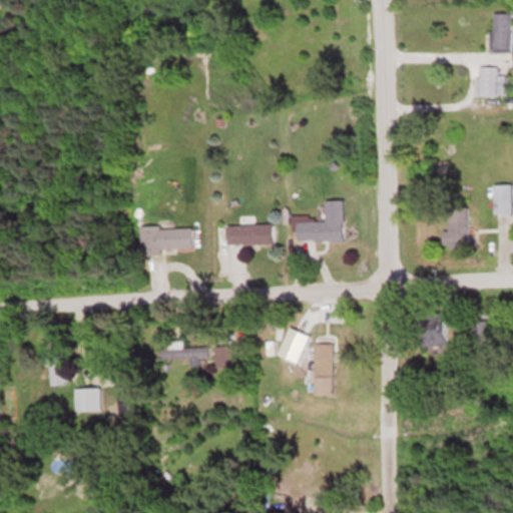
[(511,12),(491,12),(491,51),(511,51),(511,12)]
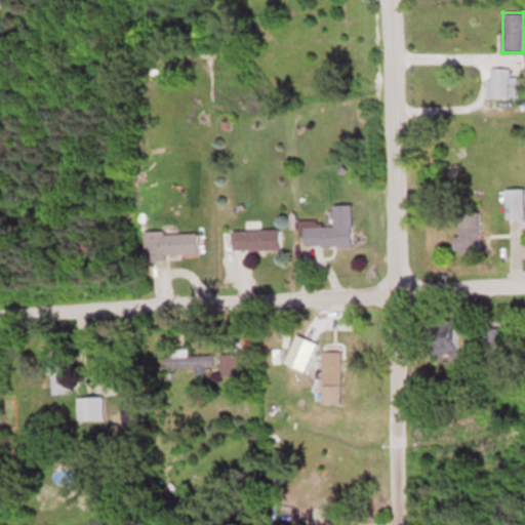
[(509,68),(488,68),(488,97),(516,97),(516,77),(509,77),(509,68)]
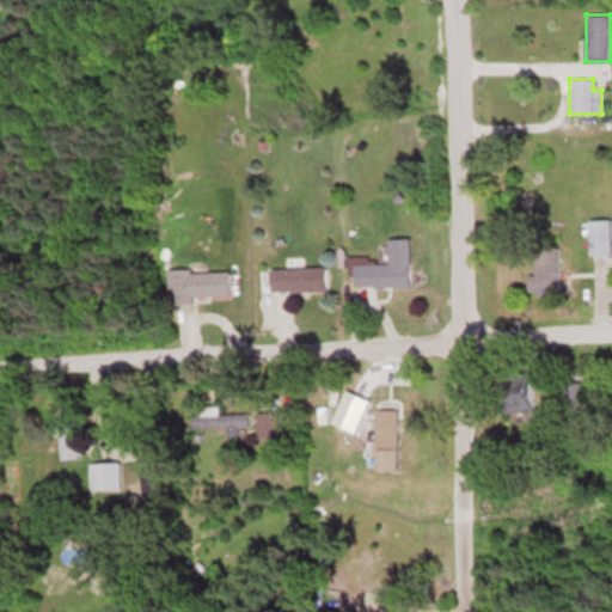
[(588,254),(611,254),(611,219),(588,219),(588,254)]
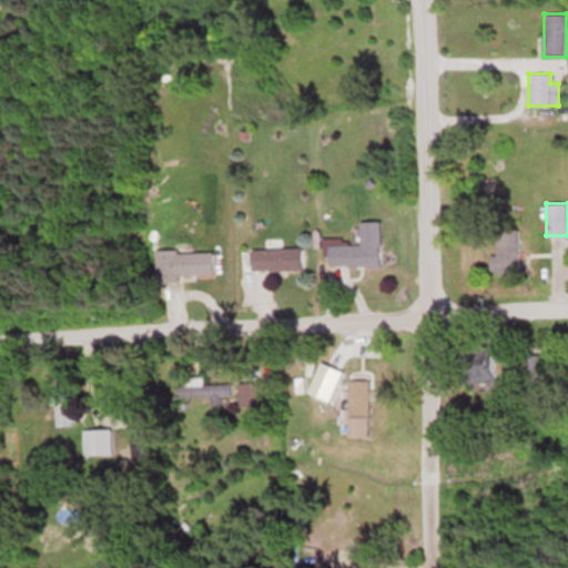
[(361,243),(330,244),(330,265),(385,264),(384,220),(359,220),(361,243)]
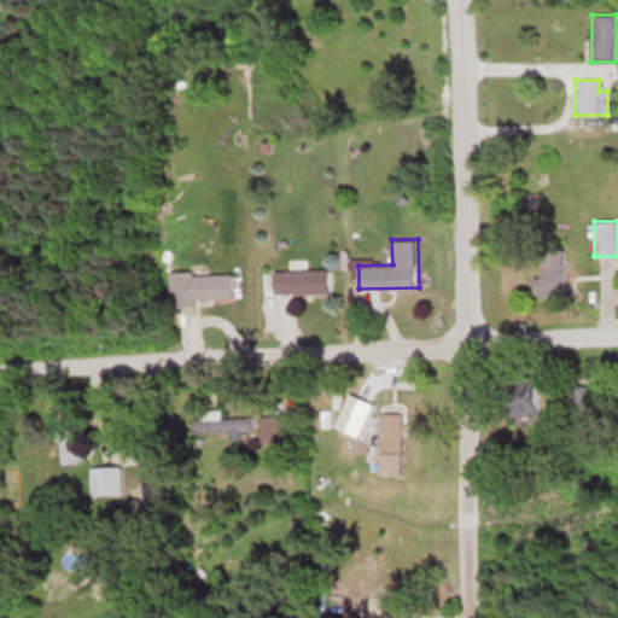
[(564,248),(538,248),(538,277),(534,277),(534,297),(564,297),(564,248)]
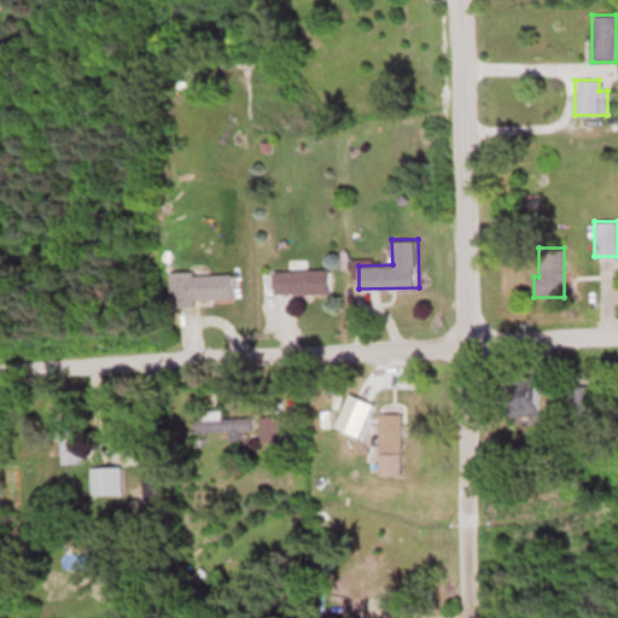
[(330,269),(273,269),(273,292),(330,292),(330,269)]
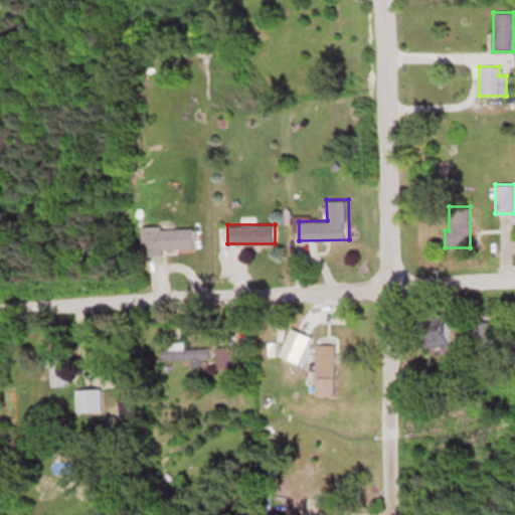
[(192,251),(192,227),(141,227),(142,251),(192,251)]
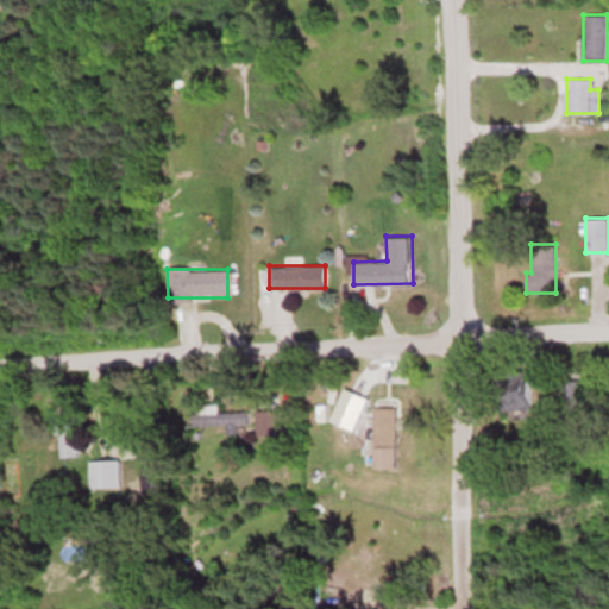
[(496,408),(527,408),(526,370),(495,371),(496,408)]
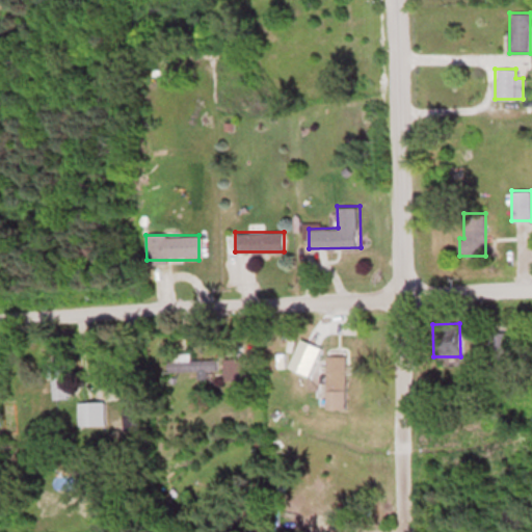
[(489,330),(489,358),(515,358),(515,330),(489,330)]
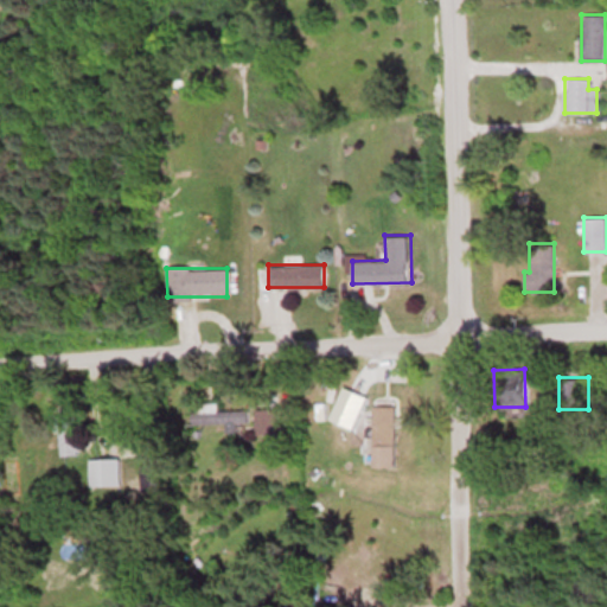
[(227,422),(227,425),(248,423),(247,408),(217,410),(216,402),(191,403),(192,423),(227,422)]
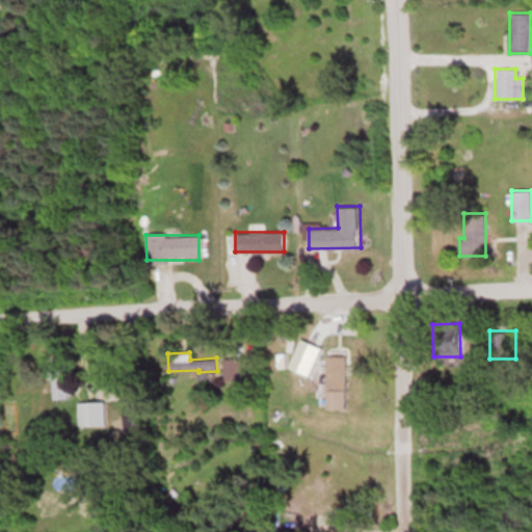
[(345,405),(345,354),(325,354),(325,366),(321,366),(321,405),(345,405)]
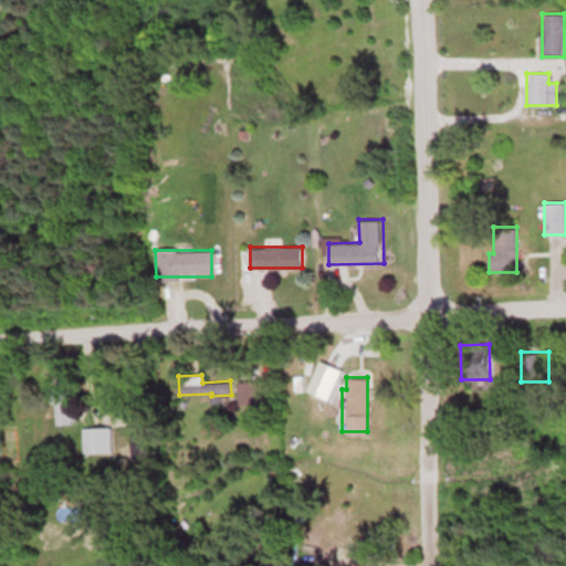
[(49,401),(55,401),(55,422),(72,422),(72,384),(49,384),(49,401)]
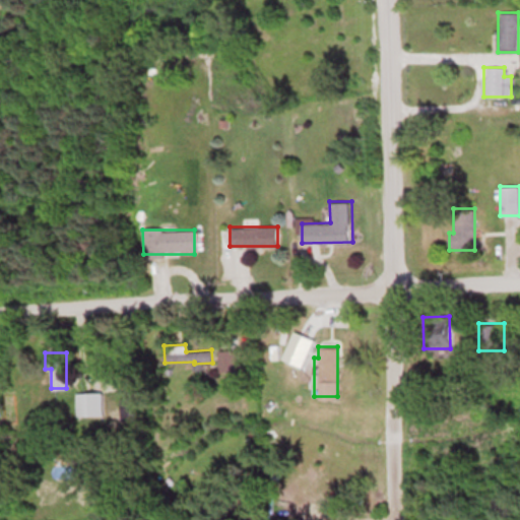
[(83,410),(100,410),(100,389),(83,389),(83,410)]
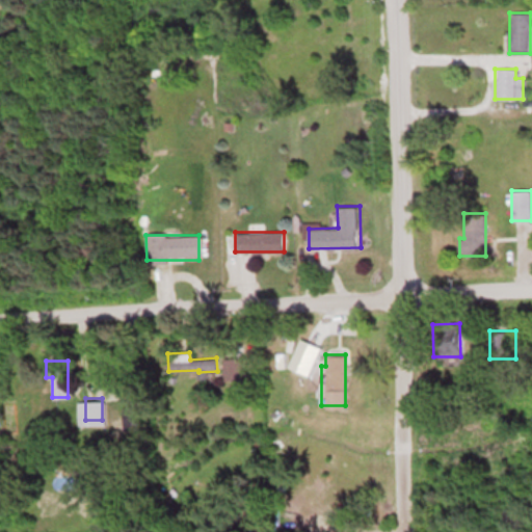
[(140,405),(123,405),(123,429),(140,429),(140,405)]
